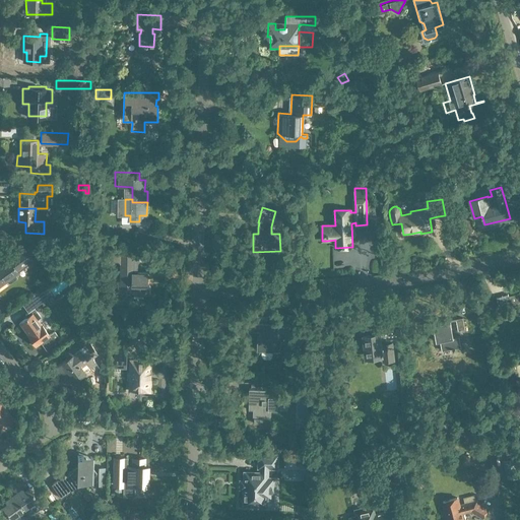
[(2,266),(0,267),(0,286),(7,281),(8,283),(11,284),(16,279),(17,277),(16,275),(18,273),(16,271),(22,267),(19,263),(23,259),(28,266),(41,257),(30,243),(18,252),(1,265),(2,266)]
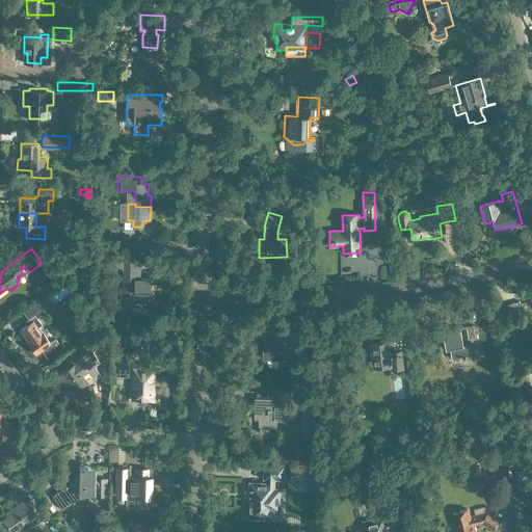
[(84,270),(71,280),(79,289),(92,280),(84,270)]
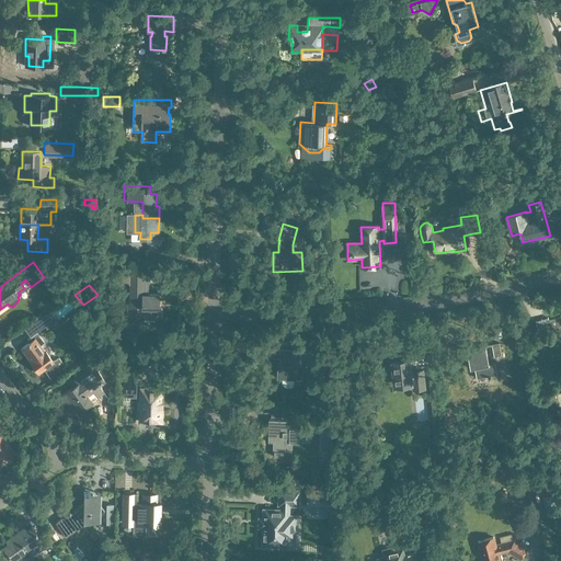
[(160,295),(141,294),(141,286),(130,286),(130,310),(141,310),(141,317),(161,318),(161,309),(159,309),(160,295)]
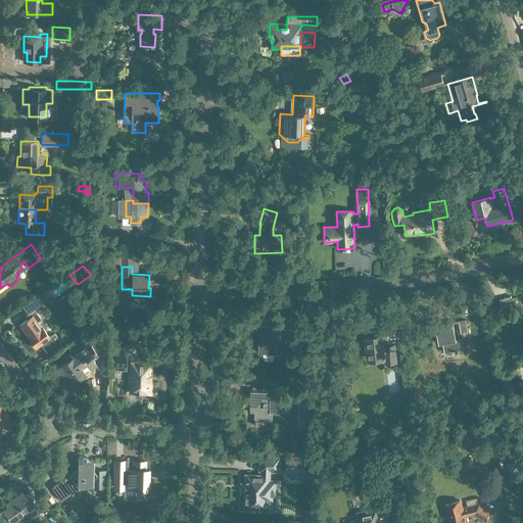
[(31,300),(35,306),(50,295),(46,289),(31,300)]
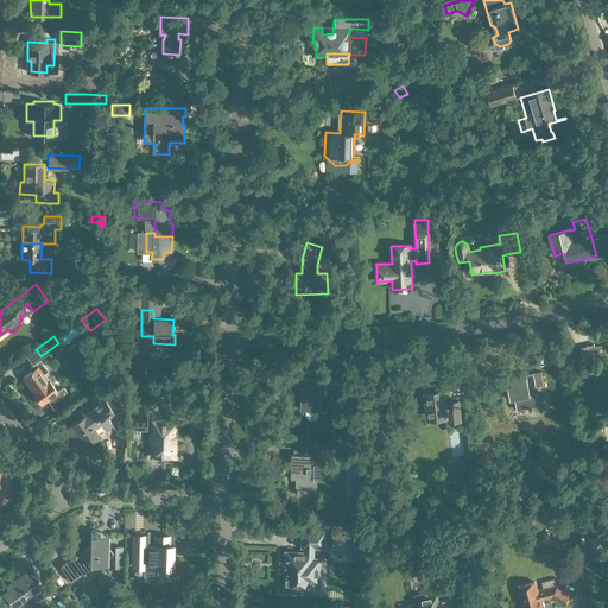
[(594,343),(581,348),(584,360),(607,353),(607,342),(595,347),(594,343)]
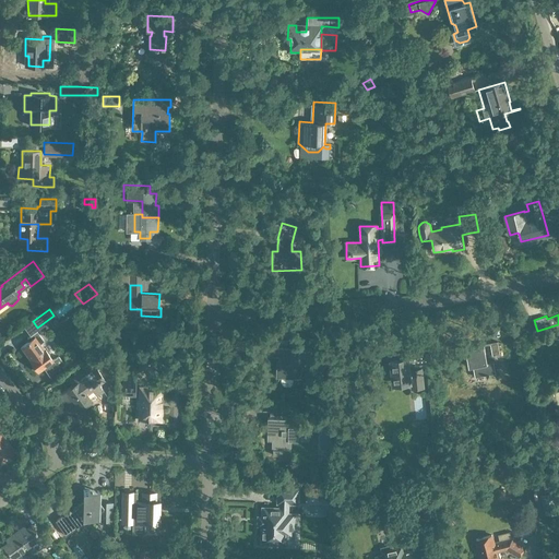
[(44,349),(44,348),(40,344),(44,341),(37,331),(27,339),(30,341),(21,347),(30,359),(31,359),(44,349)]
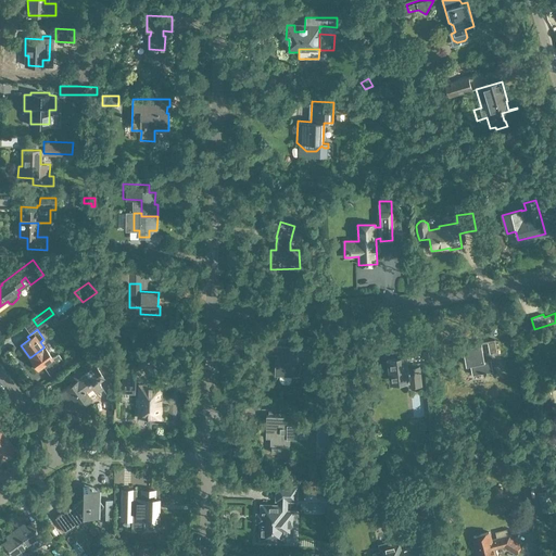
[(480,343),(488,342),(490,353),(497,352),(495,339),(471,343),(471,344),(480,343)]
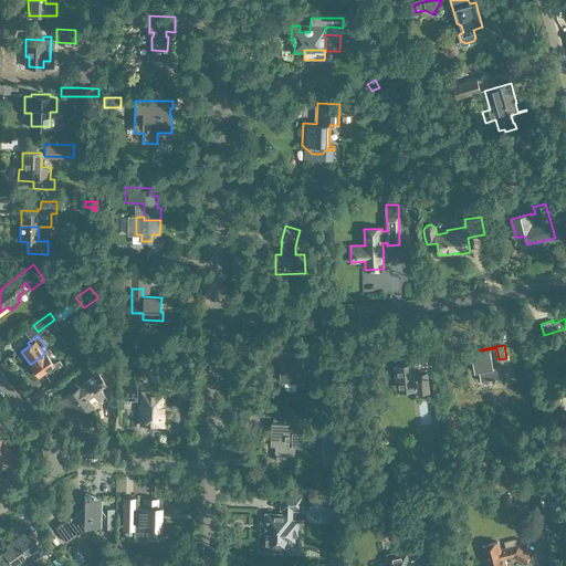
[(489,349),(480,350),(471,353),(475,371),(480,370),(482,381),(501,378),(500,367),(493,368),(489,349)]
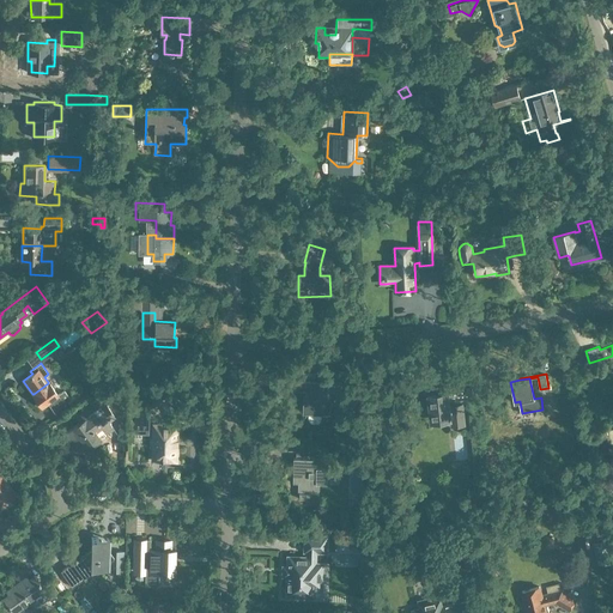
[(34,394),(32,394),(41,407),(53,399),(61,411),(84,394),(79,388),(68,396),(64,390),(56,394),(48,382),(48,383),(34,394)]
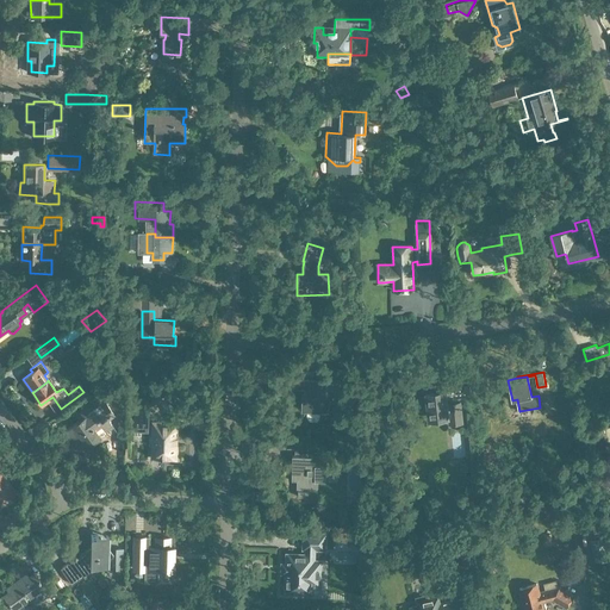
[(323,411),(329,412),(329,410),(329,399),(338,400),(338,410),(344,411),(352,409),(352,381),(332,381),(317,380),(294,380),(294,388),(306,388),(306,394),(303,394),(303,411),(307,411),(307,416),(310,421),(317,421),(319,419),(321,417),(321,411),(323,411)]
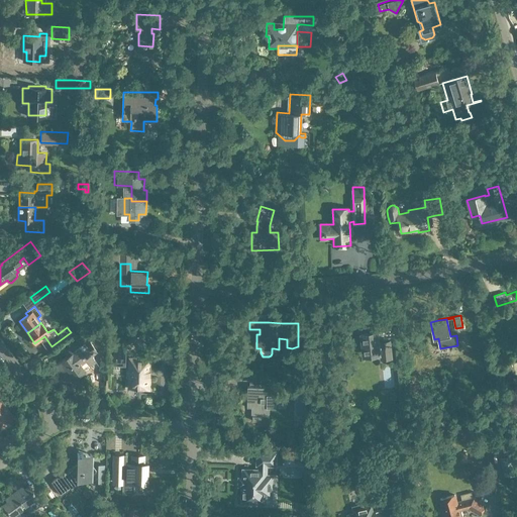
[(379,330),(373,331),(360,332),(364,352),(371,352),(371,355),(381,354),(382,359),(392,358),(390,340),(380,341),(379,330)]
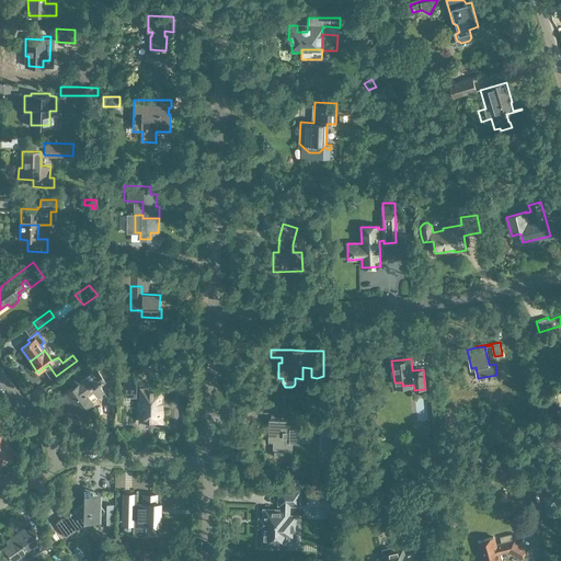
[(76,378),(79,382),(58,397),(65,405),(72,400),(80,410),(111,388),(95,365),(76,378)]
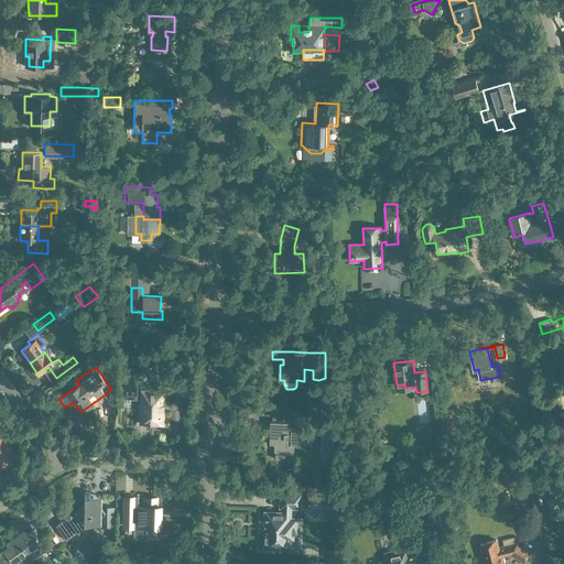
[(140,424),(154,425),(154,426),(155,426),(155,425),(158,425),(158,424),(164,424),(164,391),(154,391),(154,390),(147,390),(140,390),(140,424)]
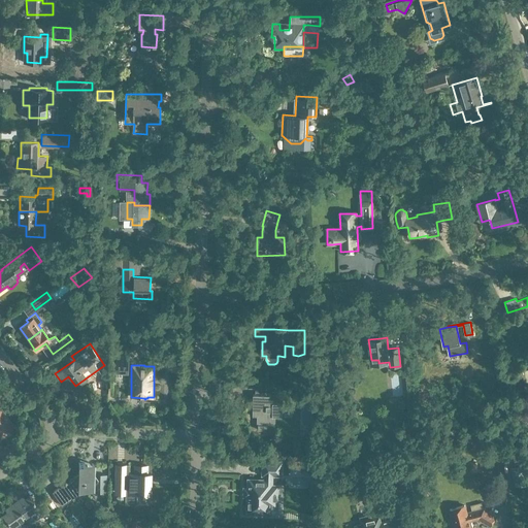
[(514,386),(510,373),(504,375),(507,387),(514,386)]
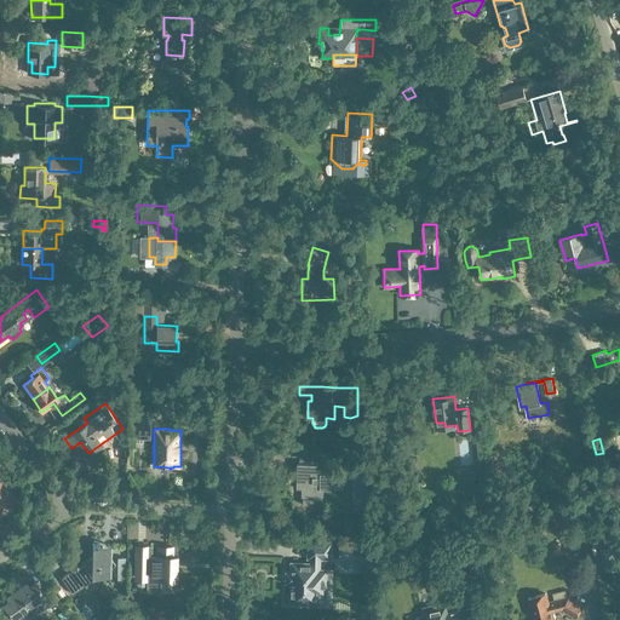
[(297,472),(297,488),(302,489),(302,501),(303,501),(303,505),(313,505),(314,501),(322,503),(323,489),(331,489),(331,472),(323,472),(325,464),(297,464),(297,472)]
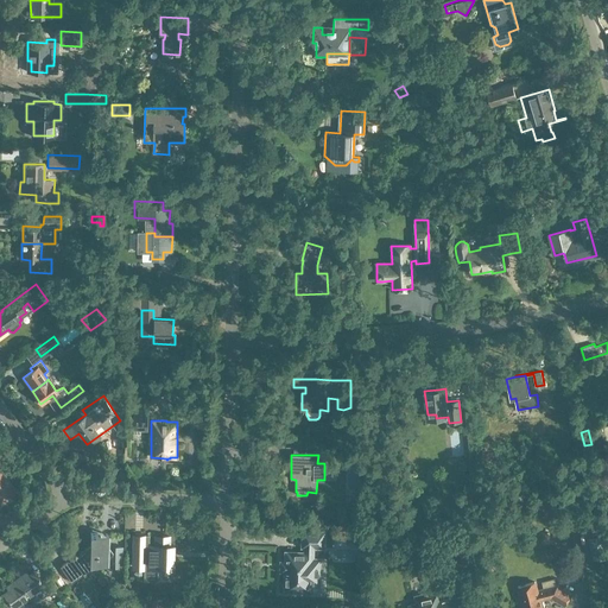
[(0,502),(17,493),(0,469),(0,502)]
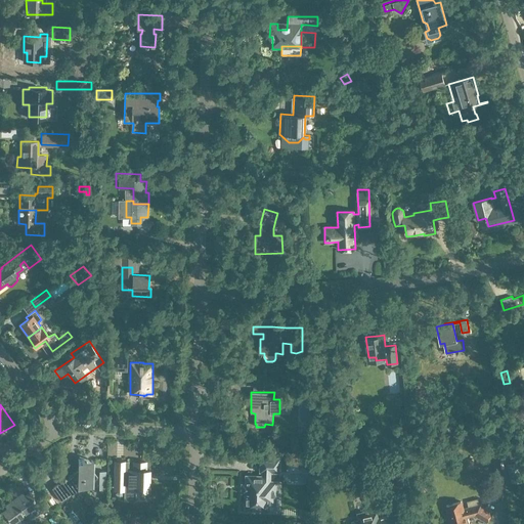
[(393,461),(400,459),(397,448),(390,450),(393,461)]
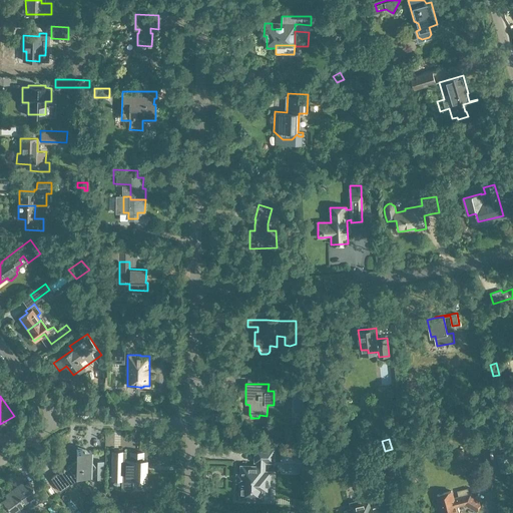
[(432,447),(426,450),(429,456),(435,453),(432,447)]
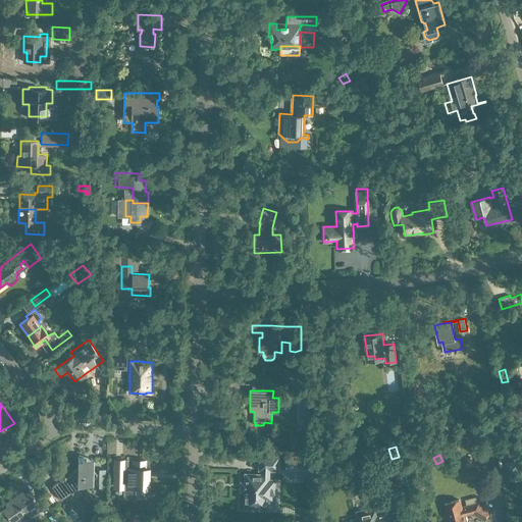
[(245,482),(245,489),(247,489),(247,506),(268,507),(268,496),(274,496),(275,480),(269,480),(269,469),(279,470),(280,457),(261,456),(261,469),(263,469),(263,474),(248,474),(247,482),(245,482)]
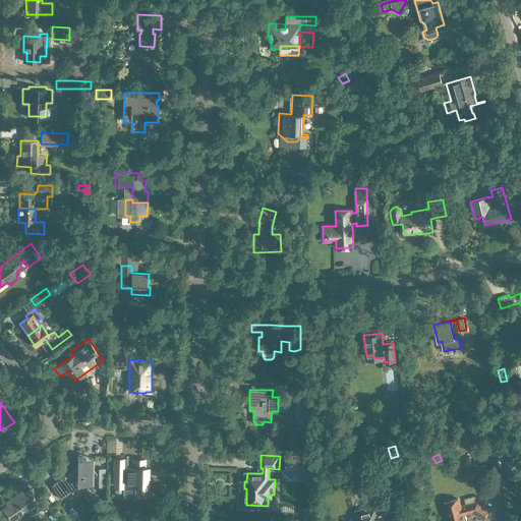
[(61,476),(51,484),(61,498),(84,480),(92,481),(92,457),(77,456),(72,456),(68,457),(64,459),(61,463),(59,467),(59,472),(61,476)]
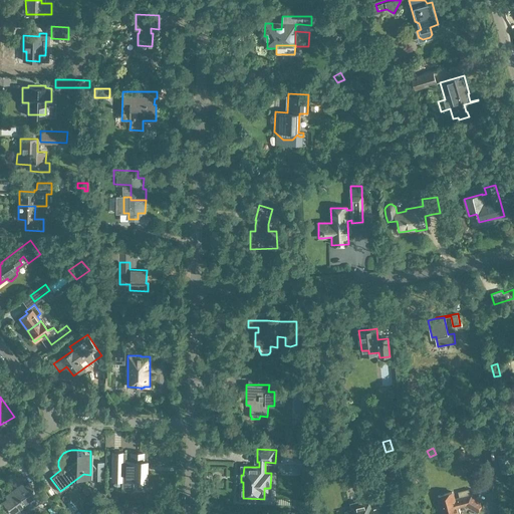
[(130,460),(125,460),(125,452),(111,452),(110,481),(121,482),(121,481),(147,482),(148,460),(145,460),(145,459),(144,459),(144,453),(130,452),(130,460)]
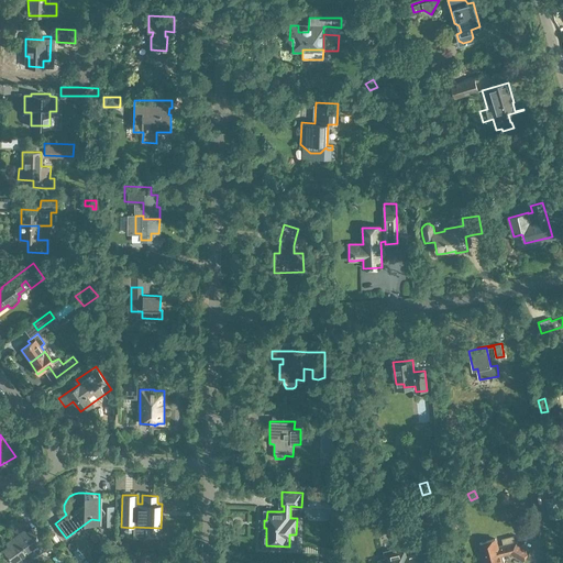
[(558,496),(544,498),(550,519),(562,516),(558,496)]
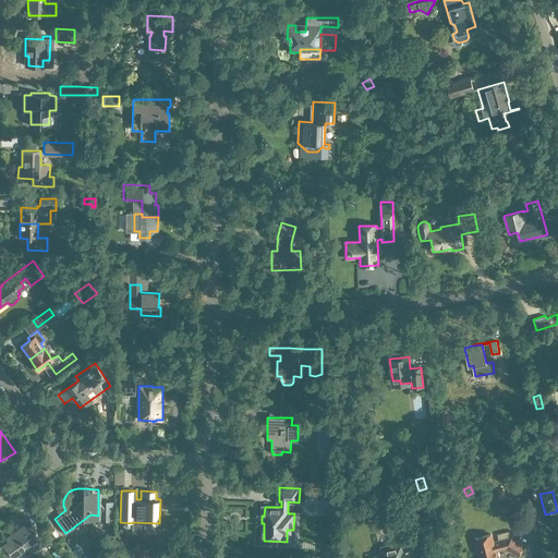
[(23,525),(14,532),(31,554),(52,538),(47,531),(39,536),(29,524),(25,528),(23,525)]
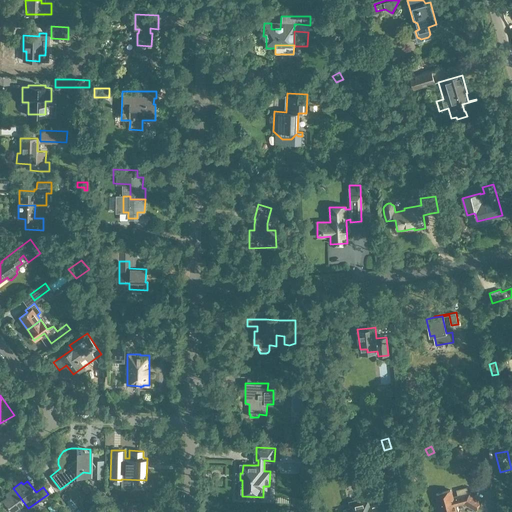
[(22,511),(28,508),(13,488),(4,495),(6,497),(2,500),(3,501),(6,505),(6,506),(7,508),(8,507),(11,511),(9,511),(22,511)]
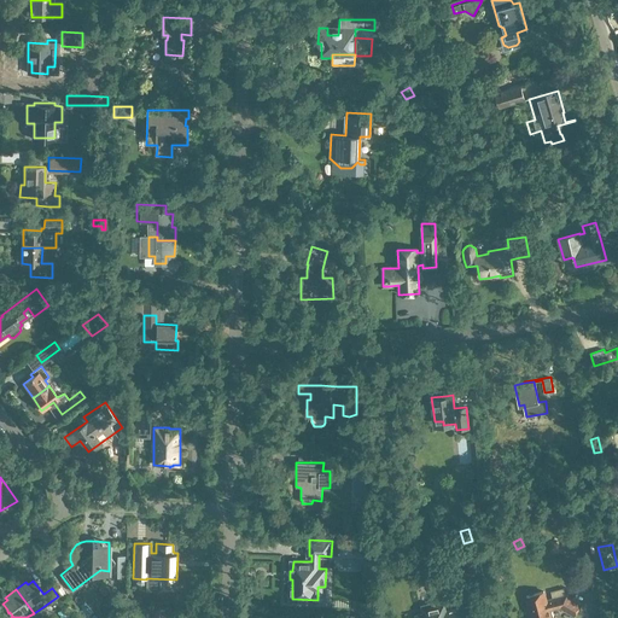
[(543,592),(525,596),(530,617),(554,617),(549,617),(547,610),(559,607),(575,616),(582,604),(566,595),(546,600),(543,592)]
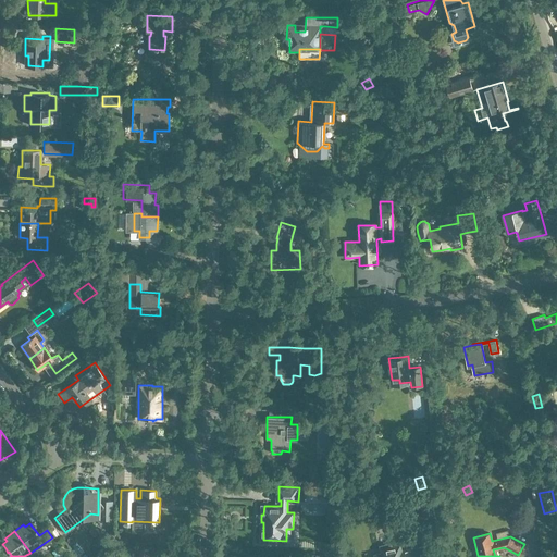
[(425,556),(423,546),(401,551),(399,544),(391,546),(391,543),(381,545),(382,553),(374,555),(374,556),(425,556)]
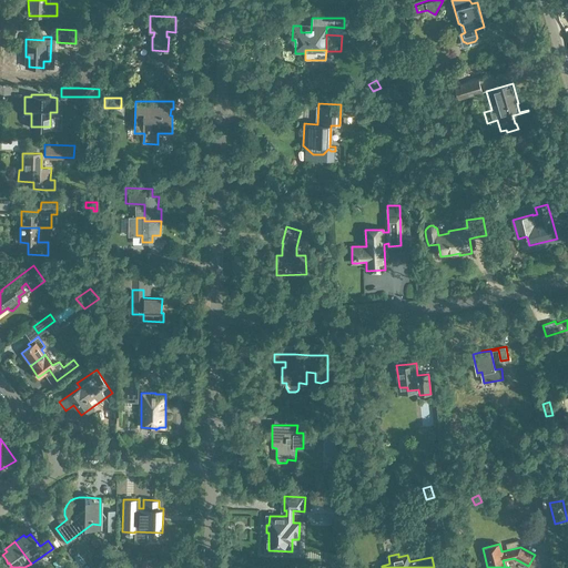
[(107,567),(112,561),(104,556),(94,567),(107,567)]
